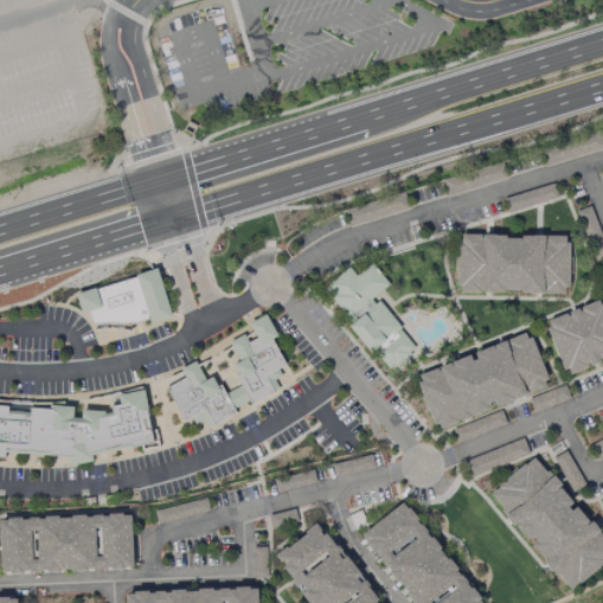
[(186,129),(191,120),(200,126),(196,134),(186,129)]
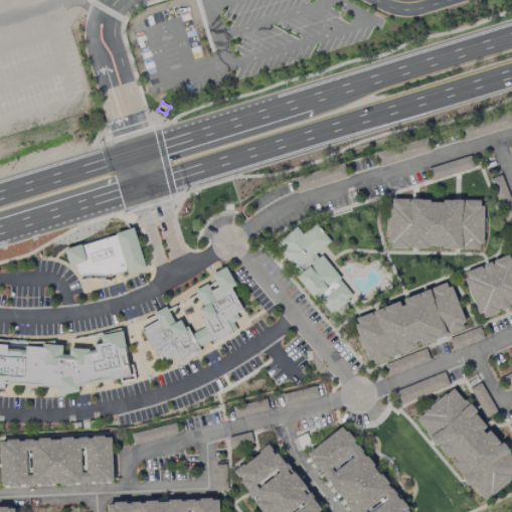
[(393,198),(393,203),(390,203),(389,242),(392,242),(392,247),(430,248),(430,246),(443,246),(443,248),(480,249),(480,242),(485,242),(485,231),(488,231),(488,217),(485,217),(485,205),(482,205),(482,199),(461,199),(444,199),(444,202),(431,202),(431,198),(417,198),(393,198)]
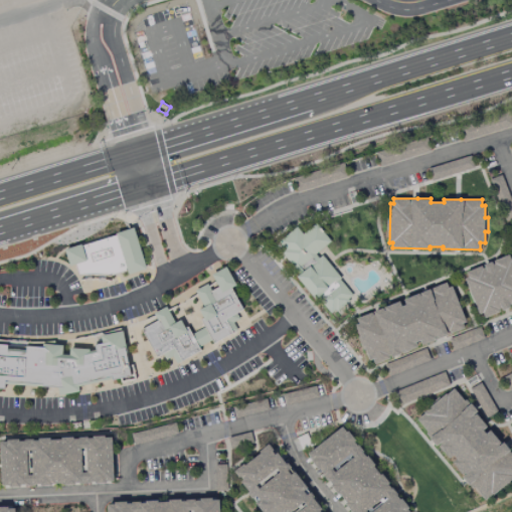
[(281,240),(287,248),(284,250),(287,254),(302,273),(298,277),(316,299),(320,296),(334,313),(337,310),(338,312),(341,310),(351,301),(349,299),(355,295),(341,279),(343,277),(337,270),(335,267),(333,265),(324,254),(321,257),(318,252),(328,243),(332,240),(321,226),(317,222),(307,230),(305,232),(299,225),(281,240)]
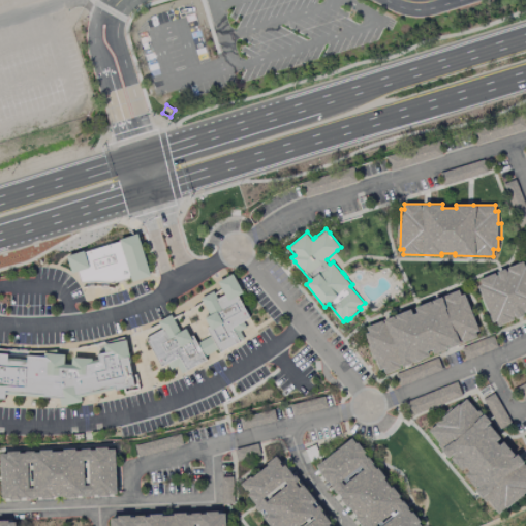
[(67,255),(84,250),(85,252),(120,241),(119,239),(137,234),(150,273),(151,274),(132,280),(131,277),(115,282),(83,282),(79,271),(72,273),(71,268),(67,255)]
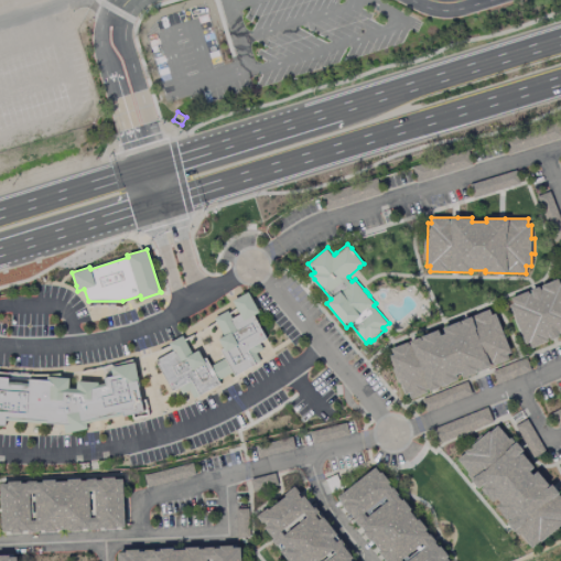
[(513,297),(515,303),(510,305),(526,344),(530,342),(532,347),(560,335),(560,280),(559,278),(513,297)]
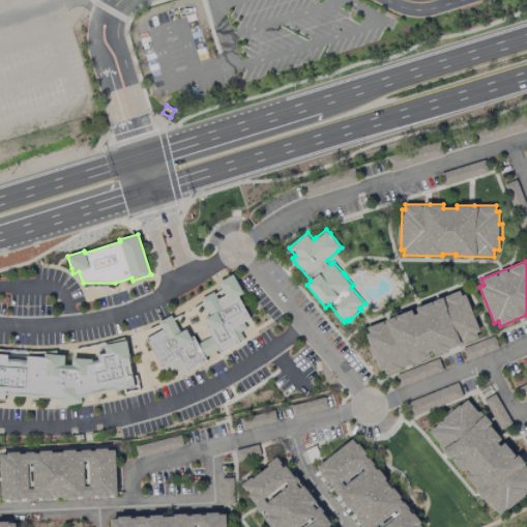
[(146,339),(162,367),(169,362),(173,370),(179,367),(183,374),(188,371),(209,359),(207,356),(218,350),(220,353),(240,342),(245,339),(241,332),(249,328),(245,322),(253,318),(240,295),(244,293),(233,273),(220,282),(223,287),(215,291),(214,290),(202,296),(211,315),(206,318),(210,326),(208,327),(212,337),(211,337),(200,343),(196,334),(192,337),(186,327),(181,330),(173,315),(159,322),(164,329),(146,339)]
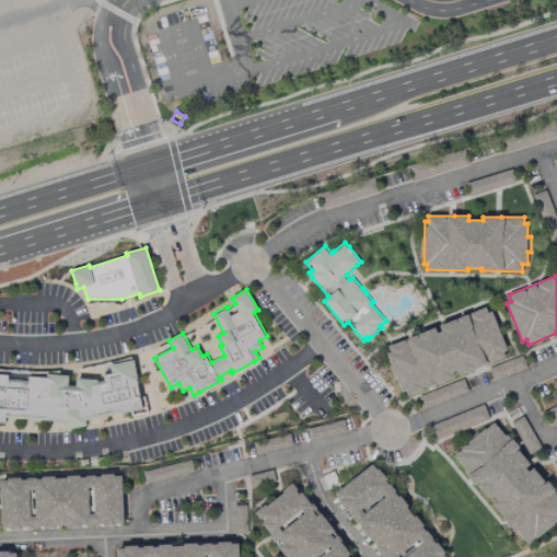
[(434,327),(437,334),(441,332),(439,325),(463,316),(486,306),(488,312),(492,311),(508,350),(506,351),(507,357),(482,367),(459,375),(457,371),(452,372),(454,379),(433,387),(413,395),(409,396),(407,391),(403,392),(387,352),(391,351),(389,346),(416,335),(434,327)]
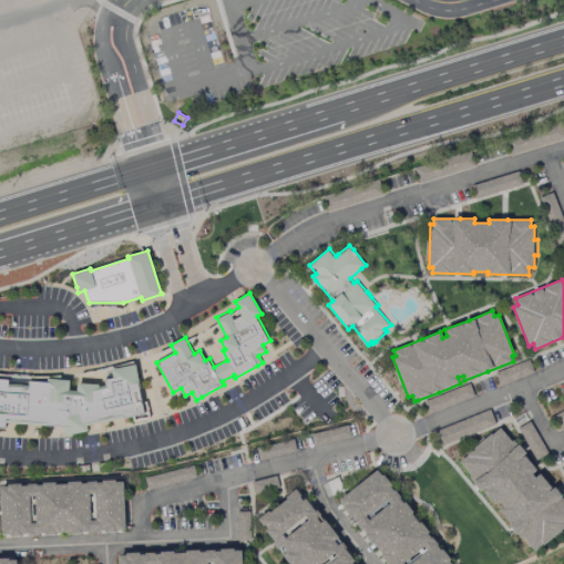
[(0,428),(3,429),(4,421),(47,423),(47,427),(64,427),(65,436),(88,431),(88,424),(123,417),(124,421),(133,419),(134,422),(151,418),(146,400),(143,401),(139,386),(133,363),(112,369),(113,377),(104,380),(104,386),(99,387),(99,383),(77,383),(77,391),(69,391),(69,379),(47,379),(47,382),(28,382),(28,388),(8,387),(9,379),(0,379),(0,428)]
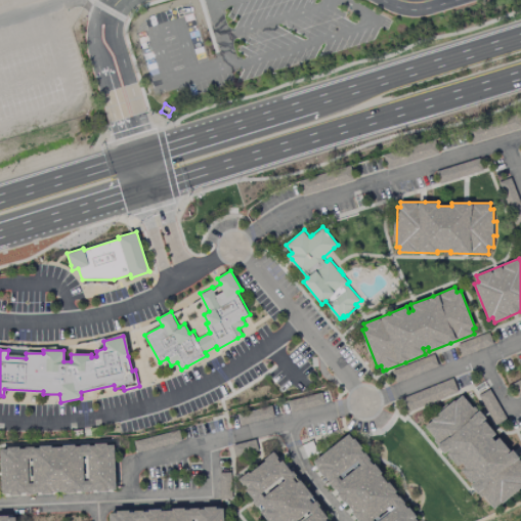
[(426,426),(440,442),(437,445),(441,449),(456,467),(461,463),(464,467),(459,470),(474,487),(482,497),(484,495),(494,507),(508,495),(511,498),(520,491),(520,487),(519,486),(520,485),(520,459),(516,453),(513,449),(510,451),(498,438),(494,442),(491,438),(495,434),(484,422),(487,419),(484,415),(476,405),(473,407),(463,394),(426,426)]
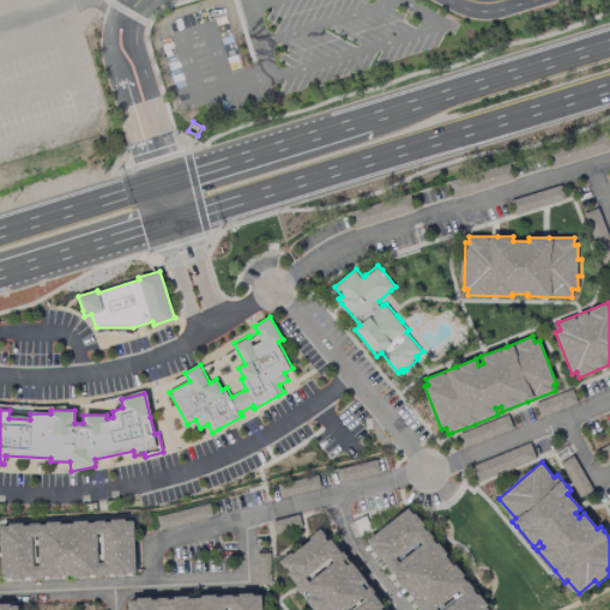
[(368,539),(373,545),(370,548),(381,562),(385,560),(394,572),(391,575),(417,609),(489,609),(410,507),(368,539)]
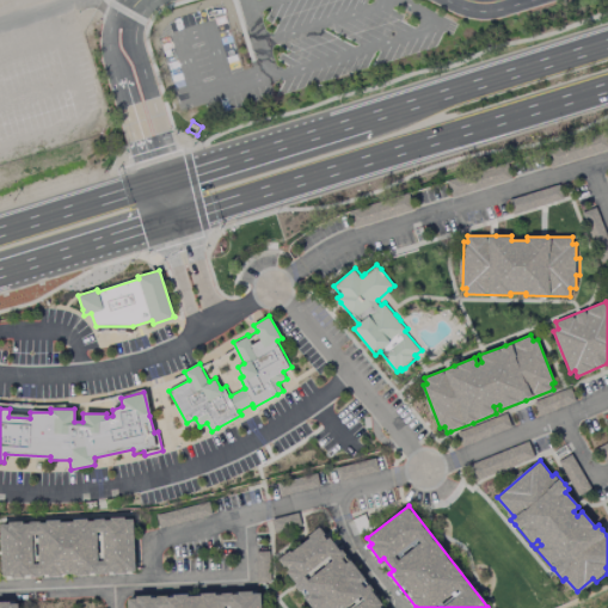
[(0,524),(0,551),(1,577),(134,572),(131,520),(124,520),(124,517),(110,517),(110,521),(104,521),(104,519),(92,519),(92,522),(87,522),(87,520),(72,520),(72,523),(60,523),(60,520),(44,521),(44,524),(40,524),(40,522),(29,522),(29,526),(22,526),(22,522),(7,522),(7,524),(0,524)]
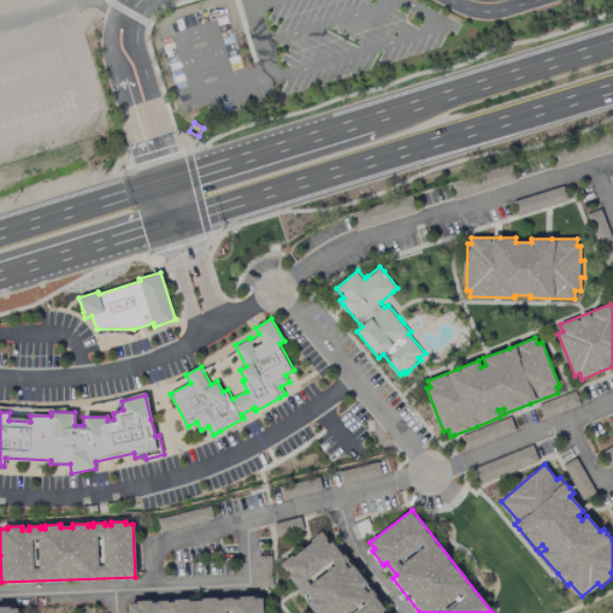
[(323,530),(310,540),(312,542),(293,558),(290,554),(280,563),(292,579),(290,581),(302,596),(306,593),(311,597),(306,602),(314,612),(385,612),(383,609),(385,607),(371,589),(367,593),(364,588),(369,584),(353,564),(348,569),(343,563),(347,560),(323,530)]
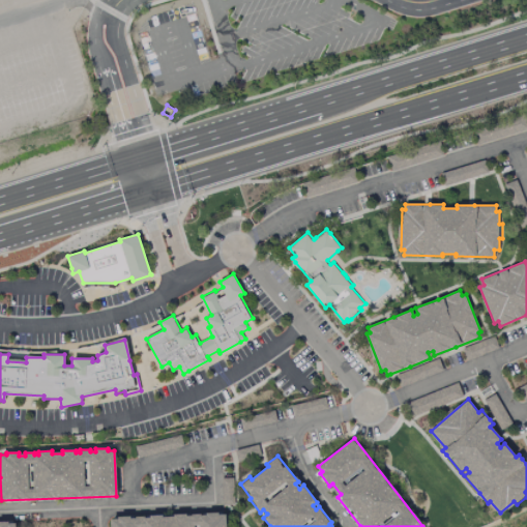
[(110,519),(110,526),(225,526),(225,515),(217,515),(217,511),(205,513),(205,516),(202,516),(201,513),(191,513),(191,516),(185,516),(185,514),(173,514),(173,517),(162,517),(162,515),(149,515),(149,518),(142,518),(142,516),(135,516),(135,519),(129,519),(129,516),(117,516),(117,519),(110,519)]
